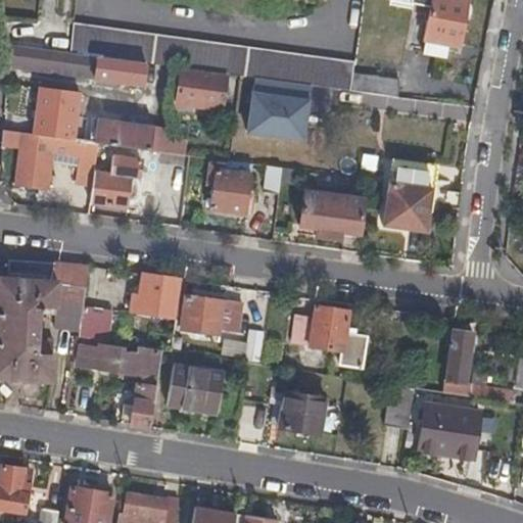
[(467,0),(464,0),(432,0),(422,54),(443,58),(447,43),(459,45),(467,0)]
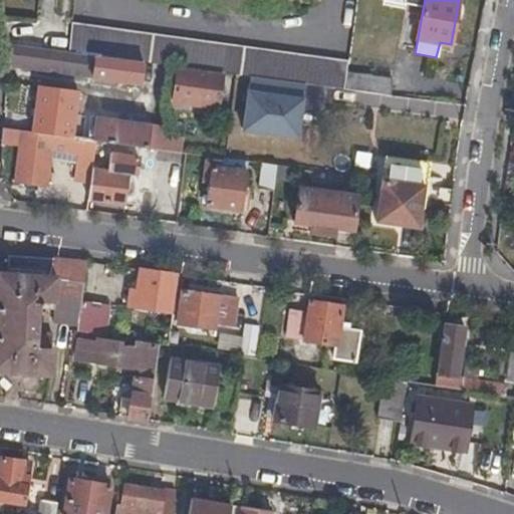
[(277,79),(345,89),(347,73),(349,61),(71,23),(68,52),(144,62),(169,65),(178,66),(223,73),(236,74),(268,78),(273,79),(277,79)]
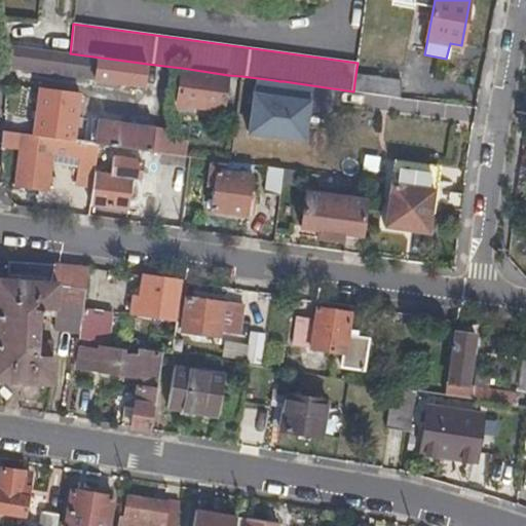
[(5,44),(5,63),(4,67),(95,79),(95,80),(144,86),(147,64),(70,53),(5,44)]
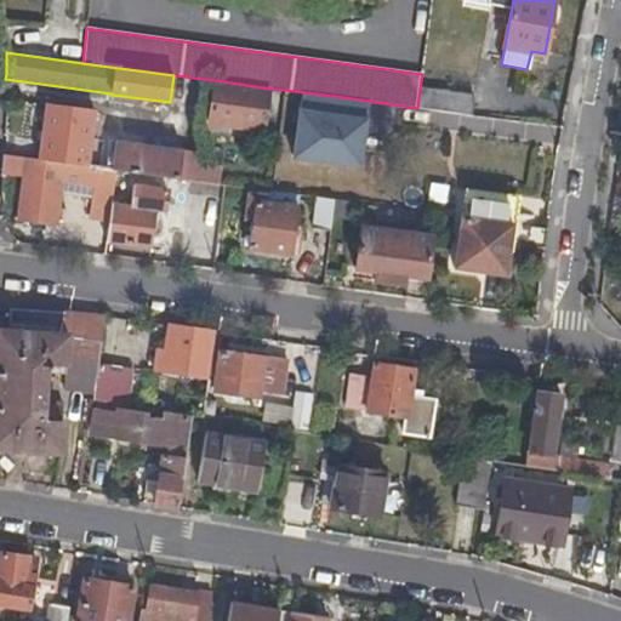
[(269,89),(215,80),(210,124),(263,131),(269,89)]
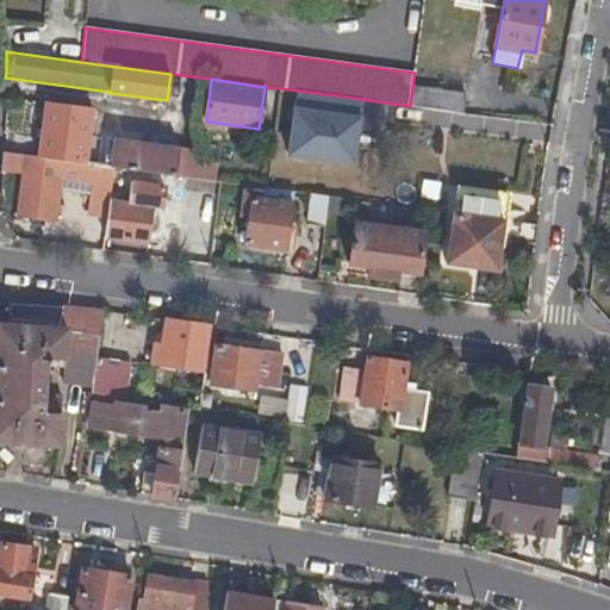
[(410,106),(461,113),(464,93),(412,87),(410,106)]
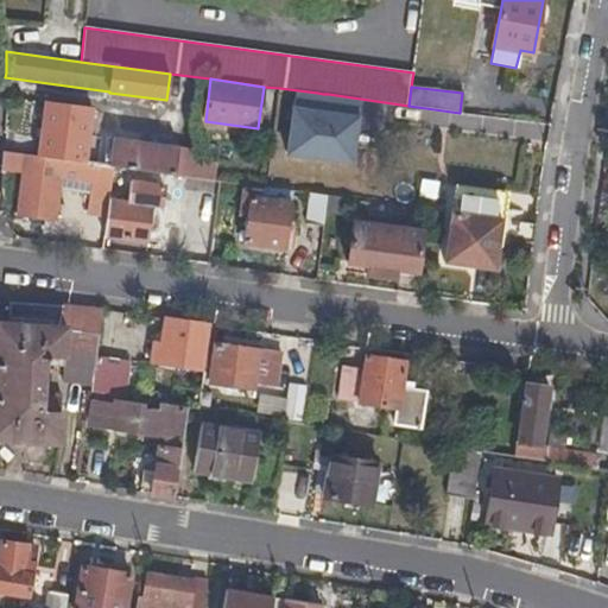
[(40,139),(2,133),(2,152),(84,163),(88,140),(94,141),(95,134),(89,133),(93,111),(45,105),(40,139)]
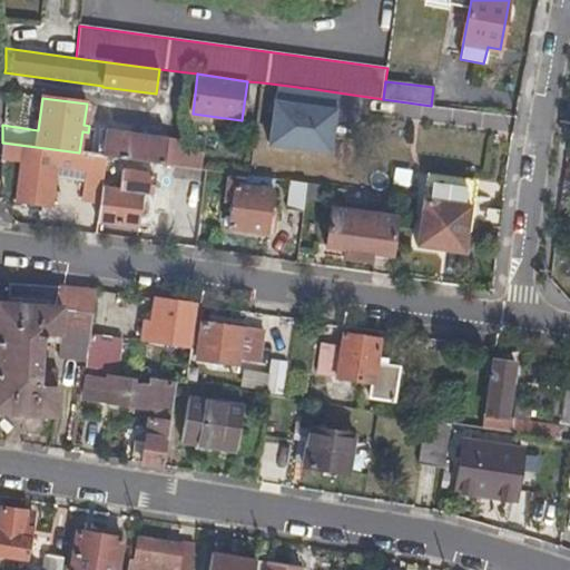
[(107,156),(185,167),(188,139),(141,134),(143,128),(134,127),(133,133),(101,128),(98,155),(107,156)]
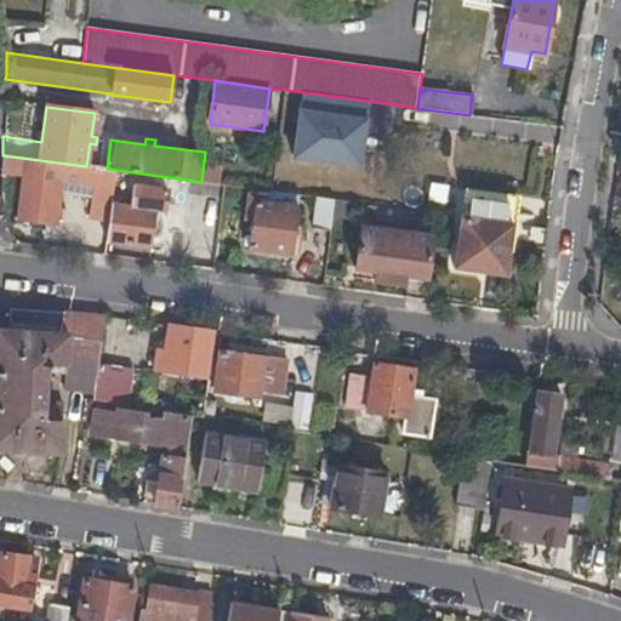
[(60,189),(61,181),(95,186),(93,194),(91,217),(109,220),(112,200),(117,170),(107,169),(86,166),(3,155),(1,176),(23,178),(18,221),(56,227),(60,189)]
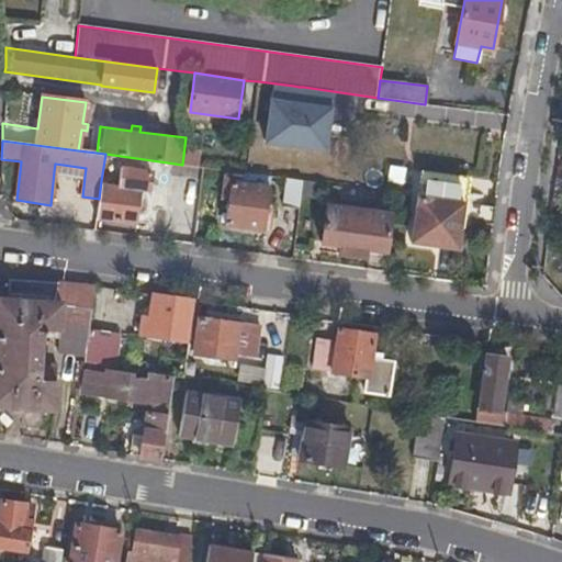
[(86,168),(55,164),(54,171),(85,176),(86,168)]
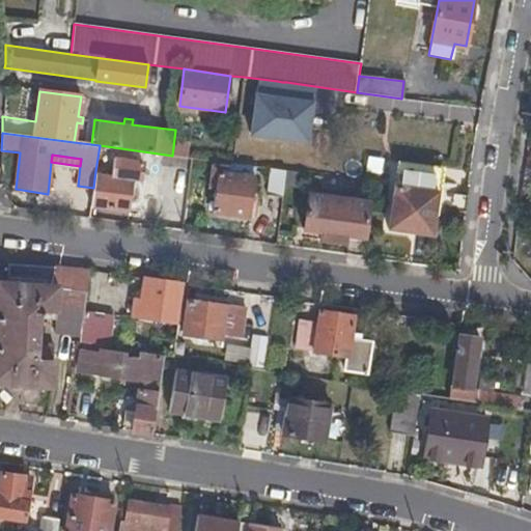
[(93,188),(90,207),(139,214),(141,204),(138,203),(143,164),(114,160),(113,173),(95,171),(93,188)]
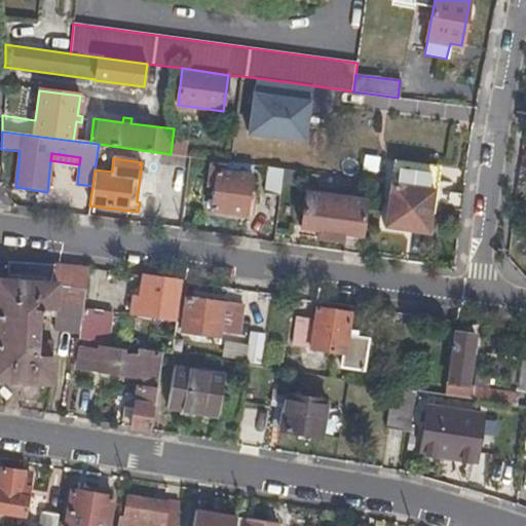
[(437,166),(393,160),(385,227),(427,233),(431,208),(459,212),(462,194),(434,190),(437,166)]
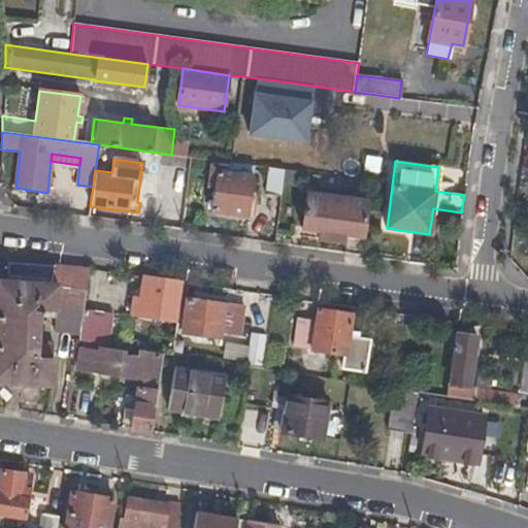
[(253,166),(230,163),(229,174),(252,177),(253,166)]
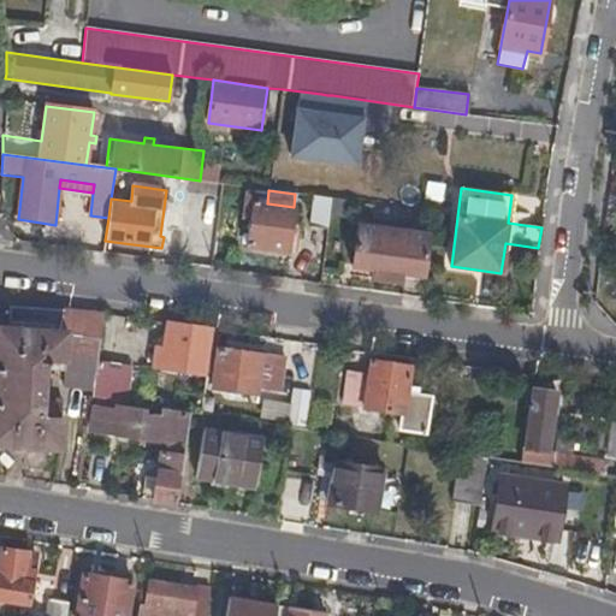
[(331,199),(314,196),(311,227),(327,230),(329,214),(331,199)]
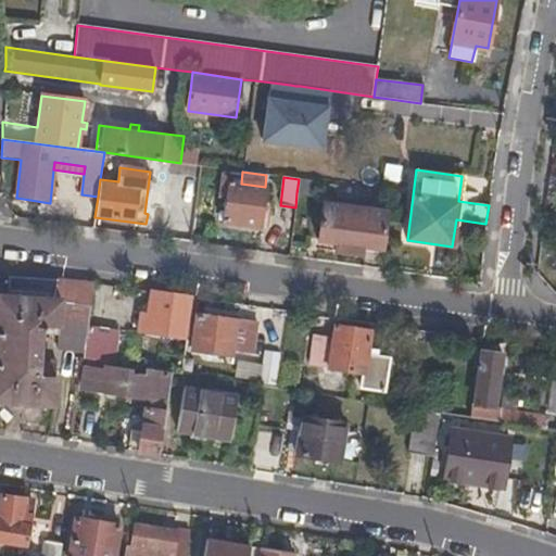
[(324,182),(299,179),(297,193),(321,197),(324,182)]
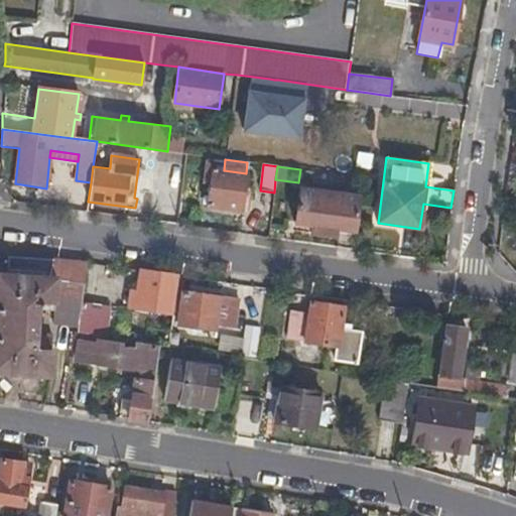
[(246,173),(224,170),(207,167),(207,172),(211,173),(207,207),(242,213),(248,173),(246,173)]
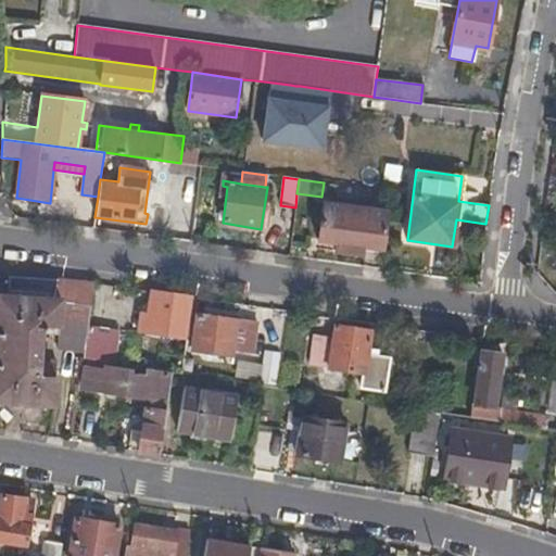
[(325,202),(319,240),(336,242),(335,251),(361,254),(362,247),(382,249),(387,211),(325,202)]
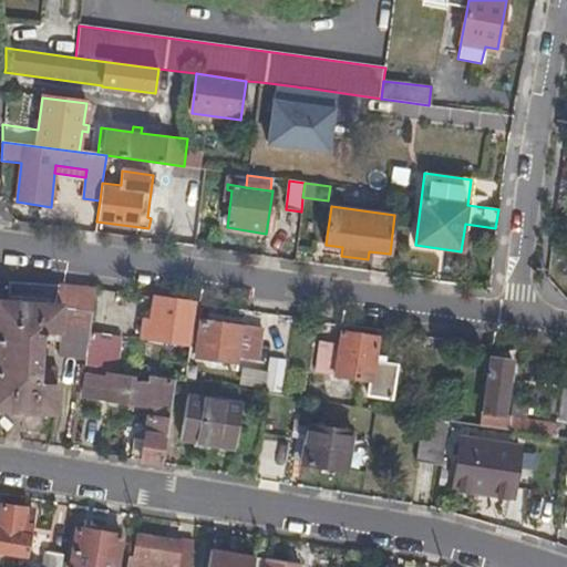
[(90,333),(95,288),(59,282),(58,285),(50,305),(7,301),(0,306),(0,410),(35,411),(54,413),(57,383),(39,383),(40,340),(59,341),(59,353),(86,356),(90,333)]
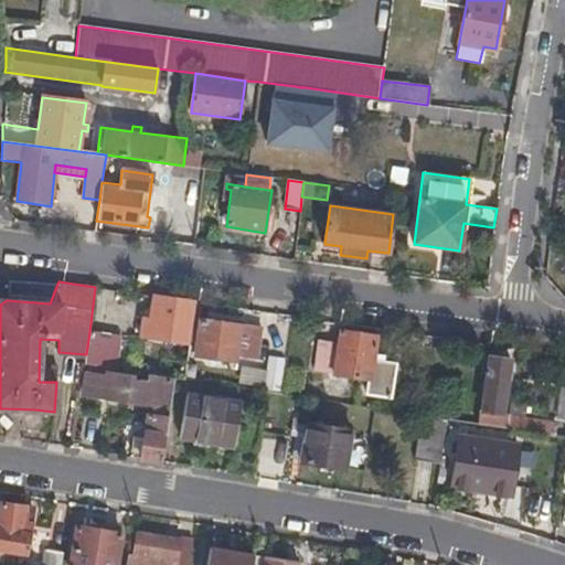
[(50,304),(57,284),(8,281),(7,300),(50,304)]
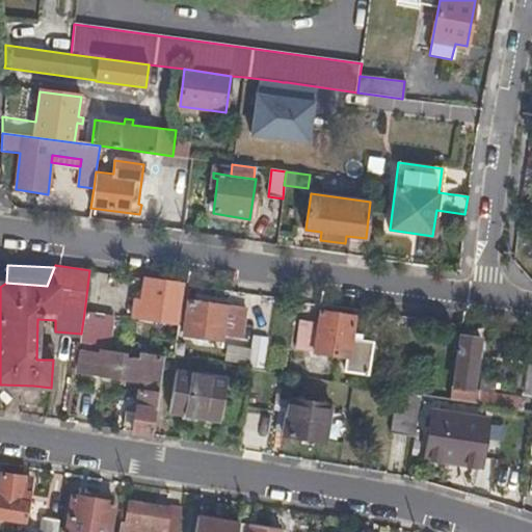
[(179,321),(183,284),(145,278),(142,300),(134,299),(132,315),(179,321)]
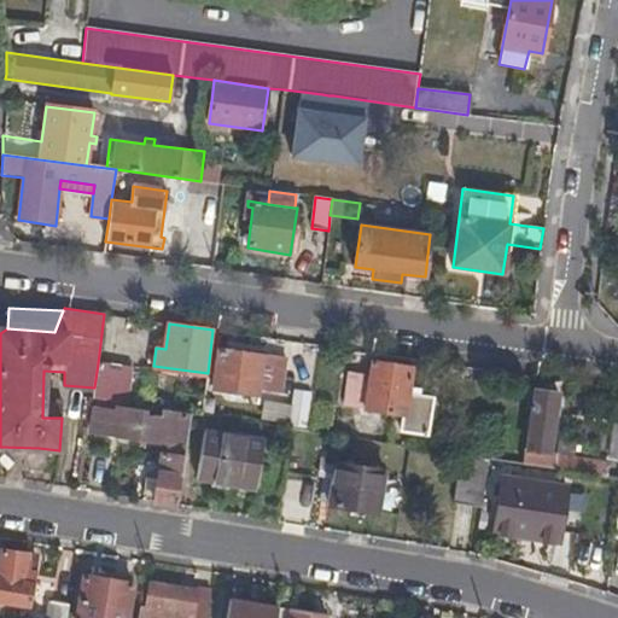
[(286,357),(220,349),(214,388),(261,395),(262,388),(281,390),(286,357)]
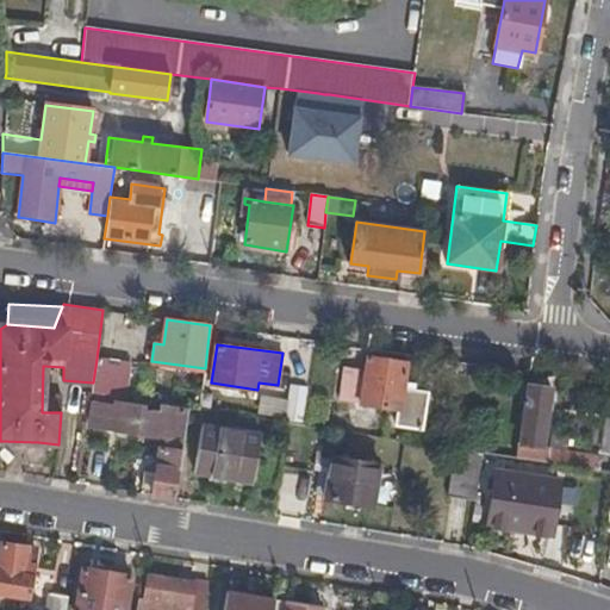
[(414,427),(418,392),(403,390),(406,362),(366,356),(365,368),(344,366),(340,402),(399,410),(398,424),(414,427)]
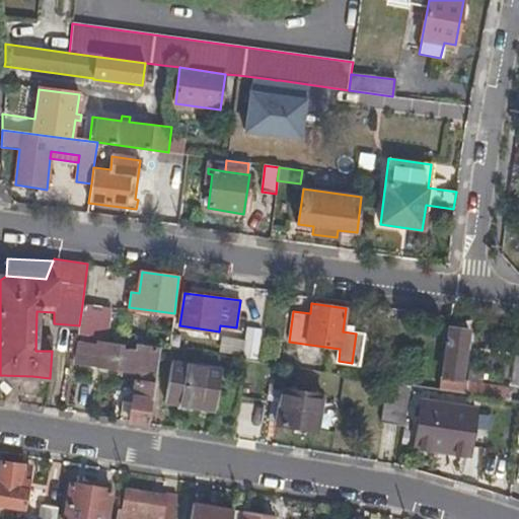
[(110,309),(82,305),(79,325),(78,335),(105,339),(110,309)]
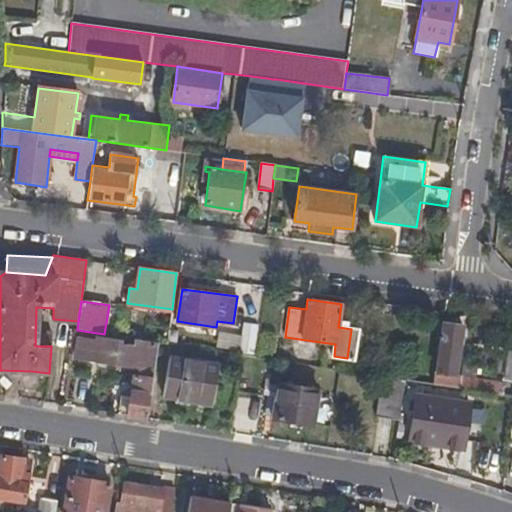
[(444,324),(437,372),(450,374),(450,375),(454,375),(457,372),(463,326),(444,324)]
